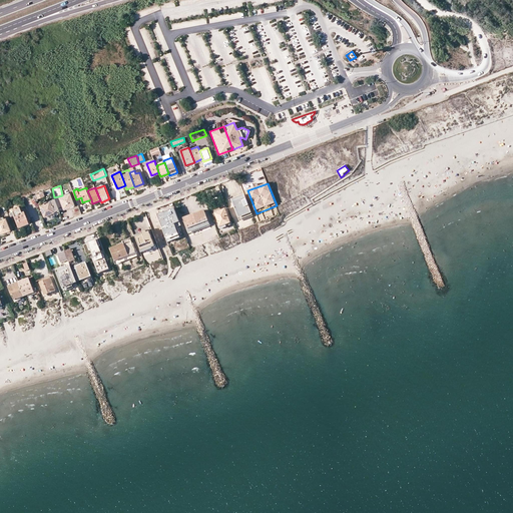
[(43,192),(32,196),(34,201),(38,200),(37,199),(45,196),(43,192)]
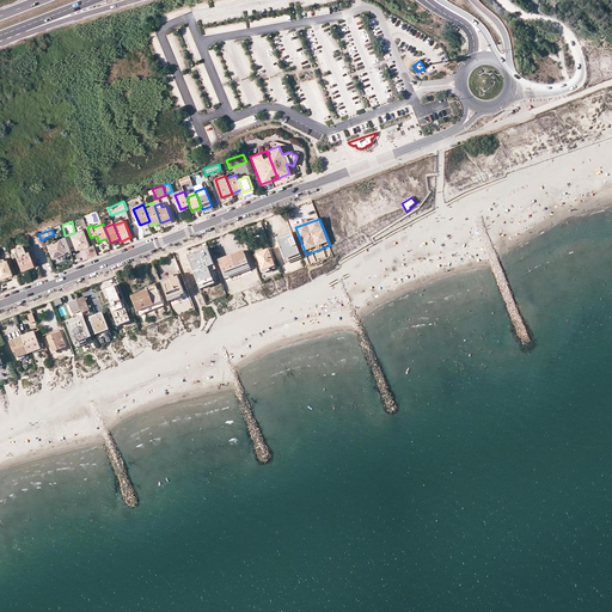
[(71,236),(77,250),(89,244),(84,231),(71,236)]
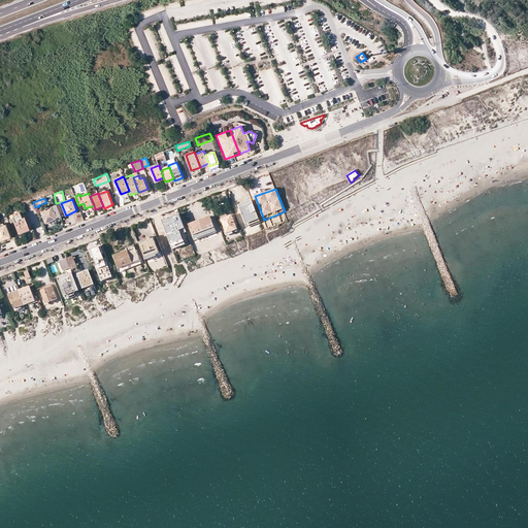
[(259,218),(252,201),(238,206),(245,223),(259,218)]
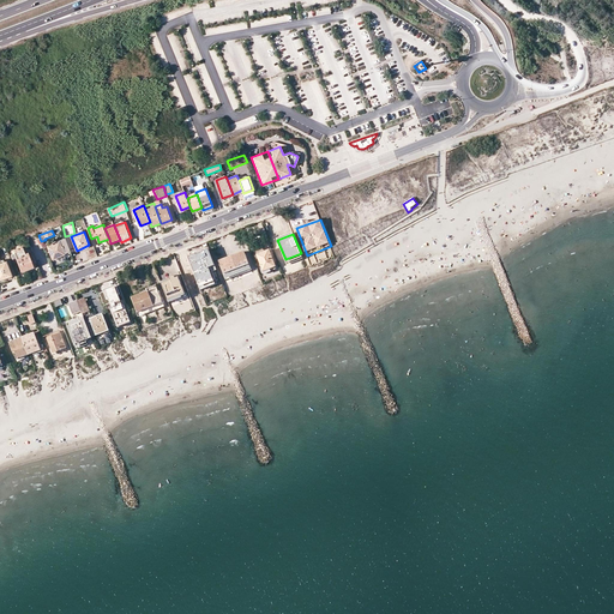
[(66,238),(47,246),(53,259),(65,254),(71,251),(66,238)]
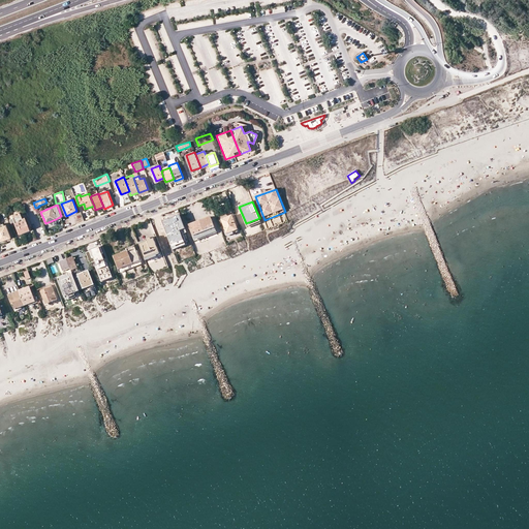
[(14,223),(19,235),(30,230),(25,218),(23,218),(21,215),(13,217),(16,223),(14,223)]
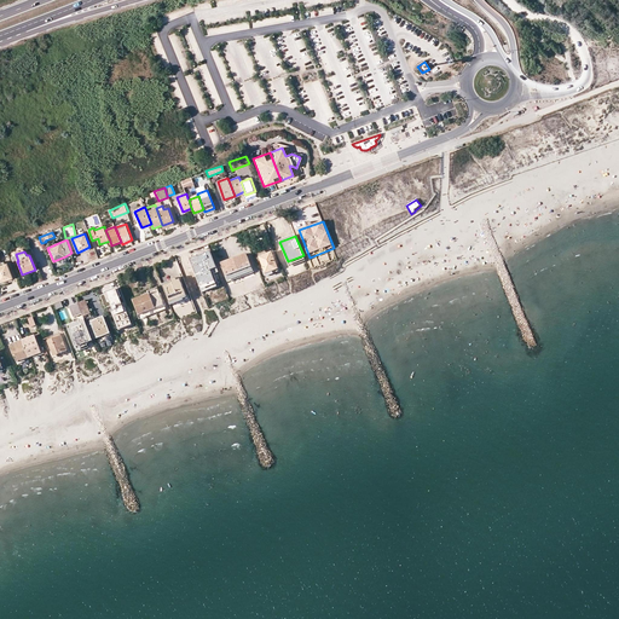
[(261,258),(267,275),(281,270),(273,252),(261,258)]
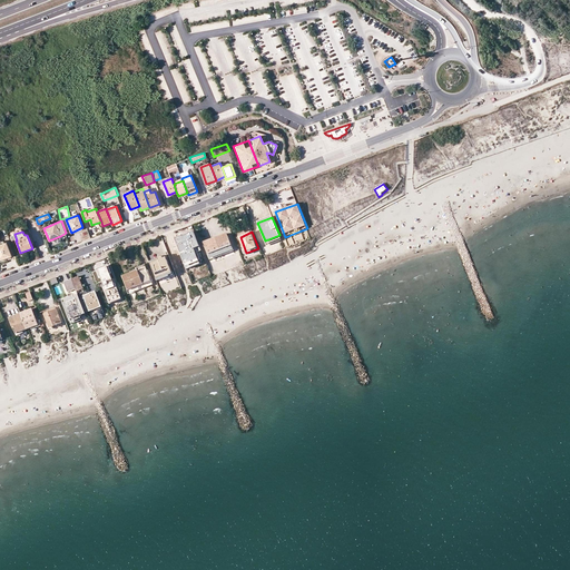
[(194,234),(176,241),(187,272),(205,265),(194,234)]
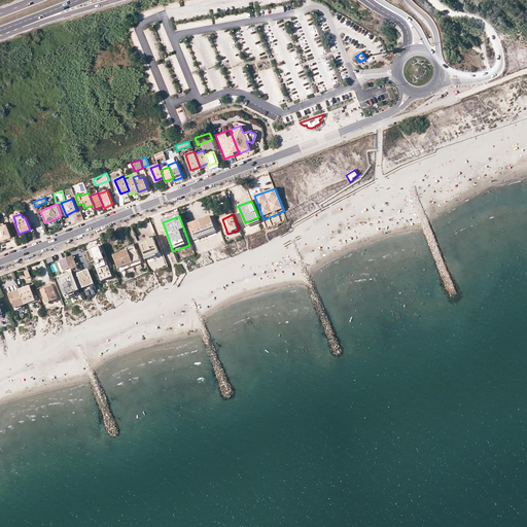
[(216,231),(211,216),(201,220),(206,235),(216,231)]
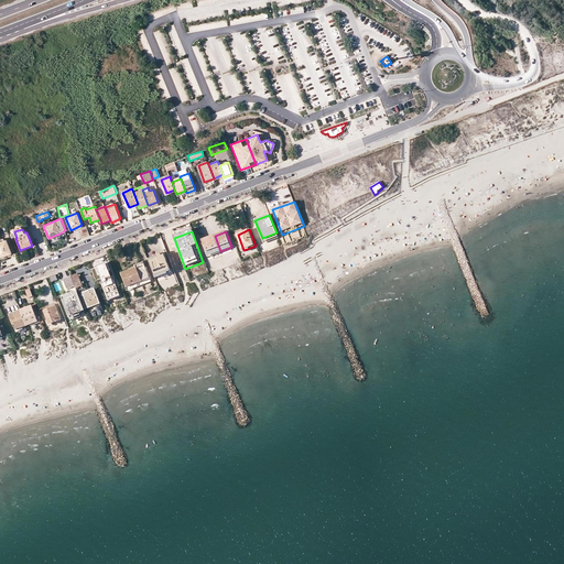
[(278,236),(277,232),(262,238),(263,241),(278,236)]
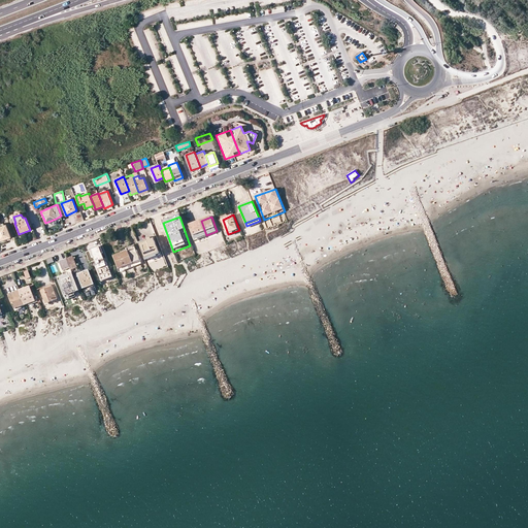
[(206,235),(201,221),(190,225),(195,239),(206,235)]
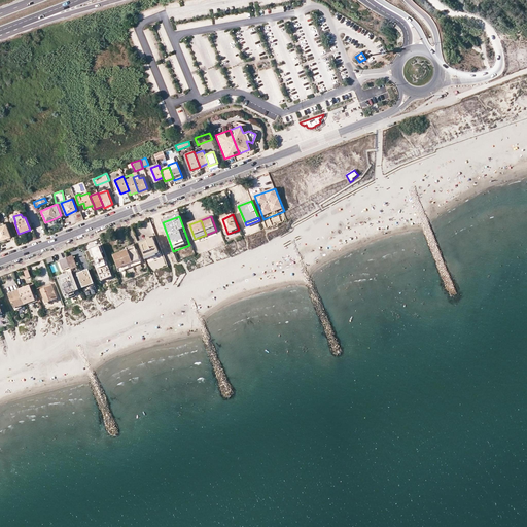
[(0,225),(0,240),(10,237),(5,224),(0,225)]
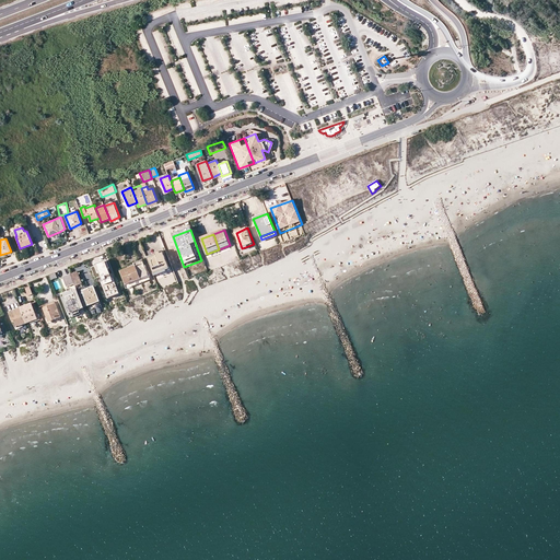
[(161,254),(149,259),(154,275),(170,268),(164,253),(161,254)]
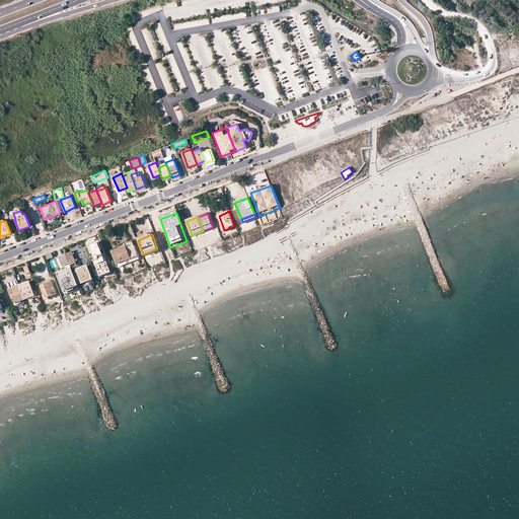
[(87,245),(88,246),(97,242),(100,249),(101,248),(98,241),(87,245)]
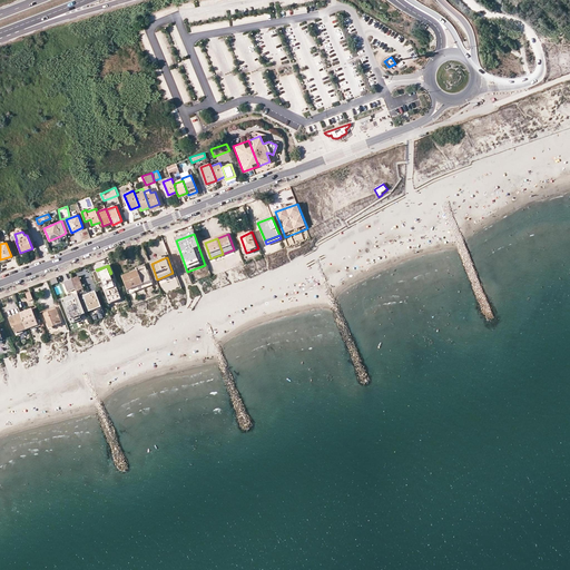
[(97,271),(92,272),(97,284),(102,282),(105,287),(104,287),(109,304),(120,300),(114,283),(110,274),(107,266),(97,271)]
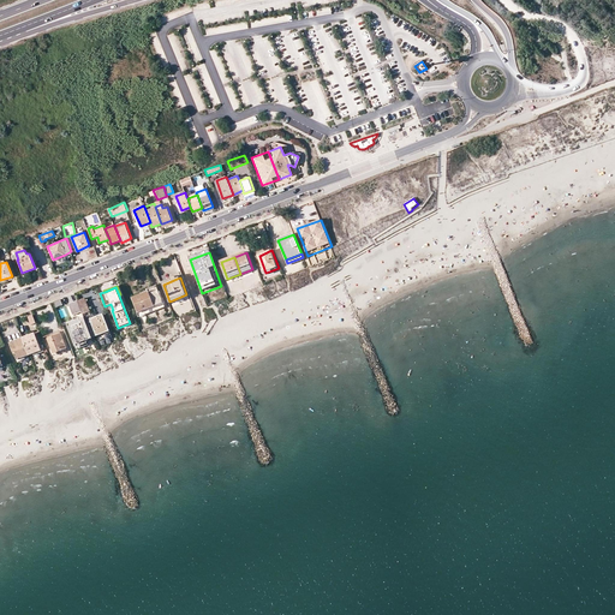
[(162,300),(157,287),(149,291),(149,292),(133,298),(139,312),(141,317),(167,306),(165,299),(162,300)]
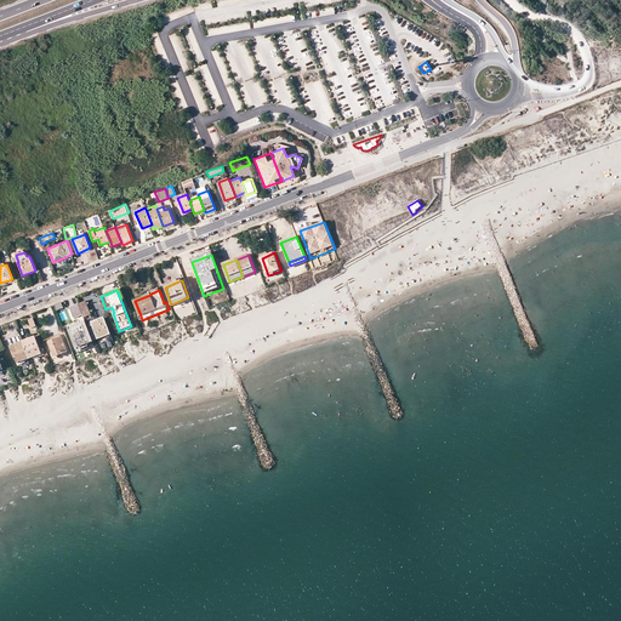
[(86,301),(79,303),(83,314),(84,318),(91,314),(86,301)]
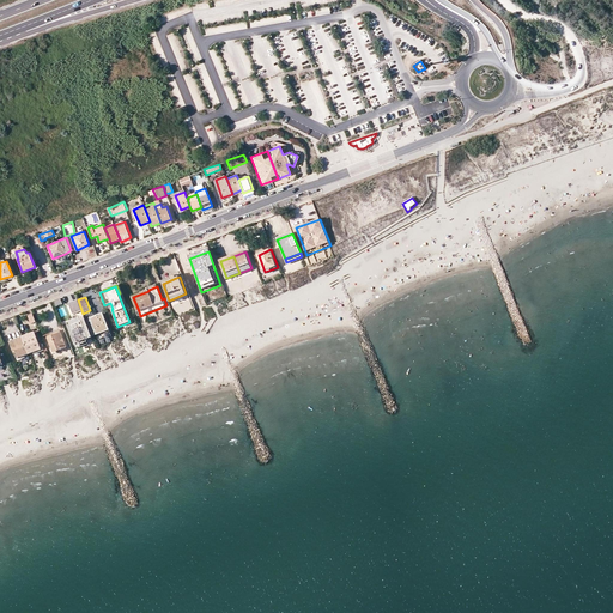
[(78,299),(68,303),(73,314),(82,310),(78,299)]
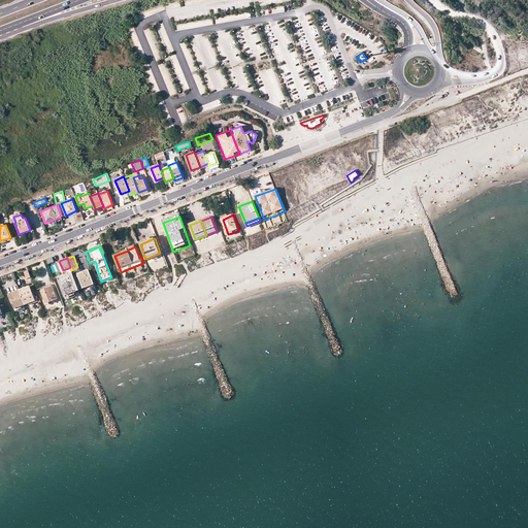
[(77,274),(73,276),(79,290),(83,288),(93,284),(93,283),(88,270),(81,273),(80,271),(77,273),(77,274)]
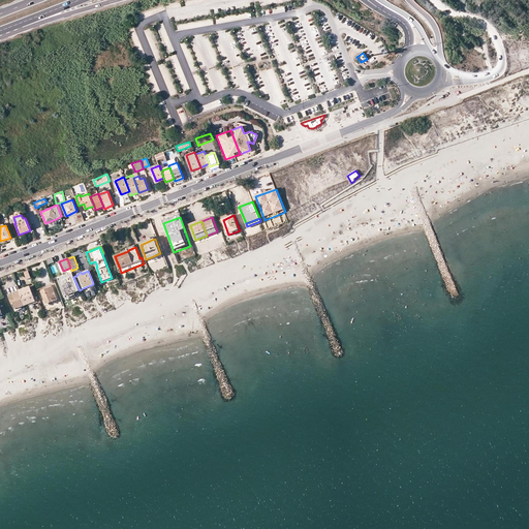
[(73,277),(72,273),(57,279),(64,297),(80,291),(80,290),(73,277)]
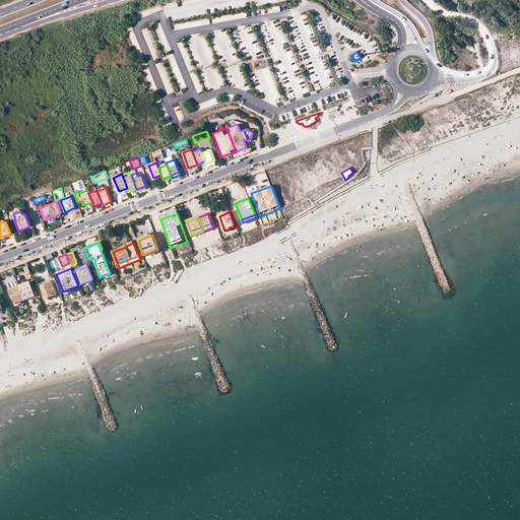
[(91,279),(81,283),(83,287),(88,285),(89,286),(94,284),(92,278),(91,278),(91,279)]
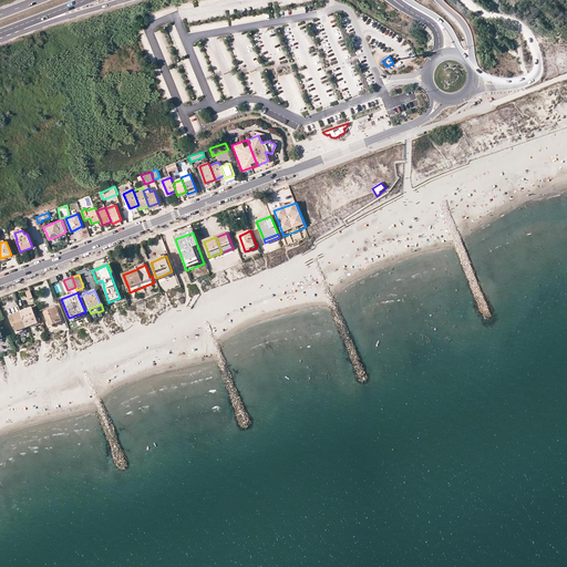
[(52,326),(62,322),(55,307),(50,309),(50,308),(44,310),(51,327),(52,326)]
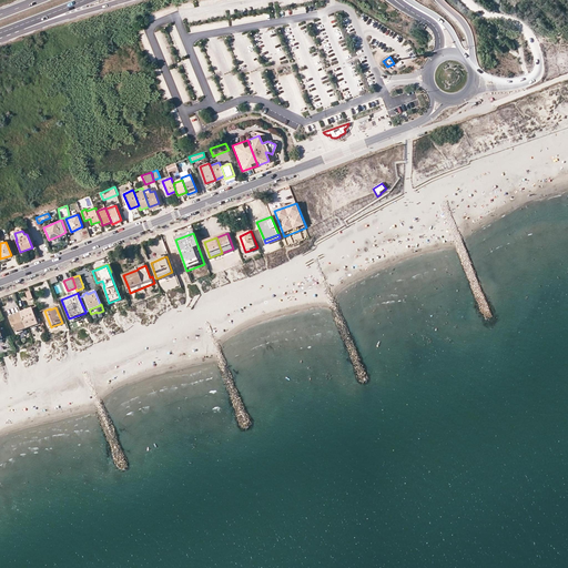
[(22,312),(28,328),(39,324),(33,308),(22,312)]
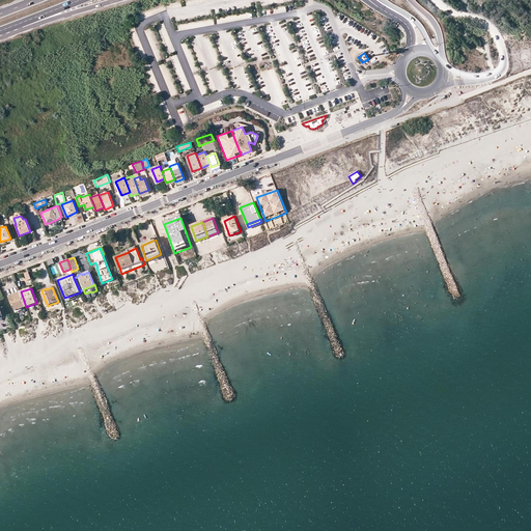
[(9,297),(12,305),(15,304),(17,310),(26,307),(21,291),(9,297)]
